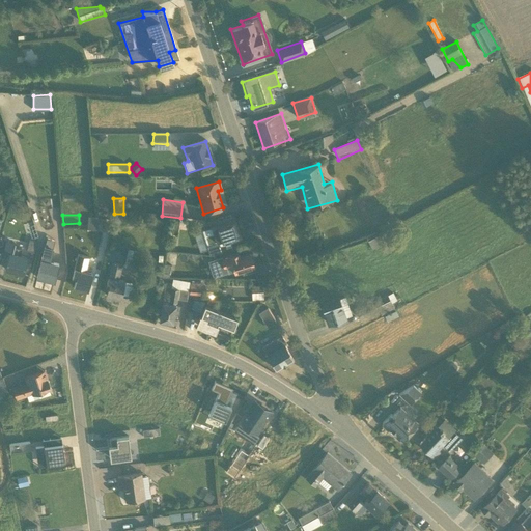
[(83,221),(83,229),(111,231),(112,219),(88,218),(87,221),(83,221)]
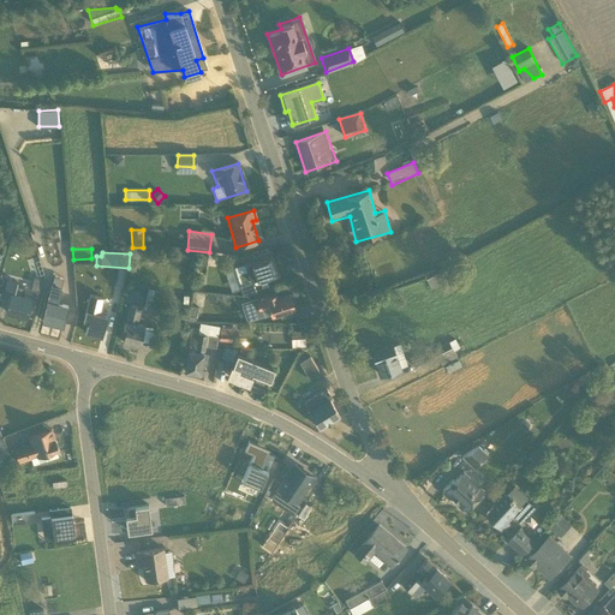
[(252,280),(278,272),(272,256),(254,263),(252,261),(233,267),(243,296),(256,292),(252,280)]
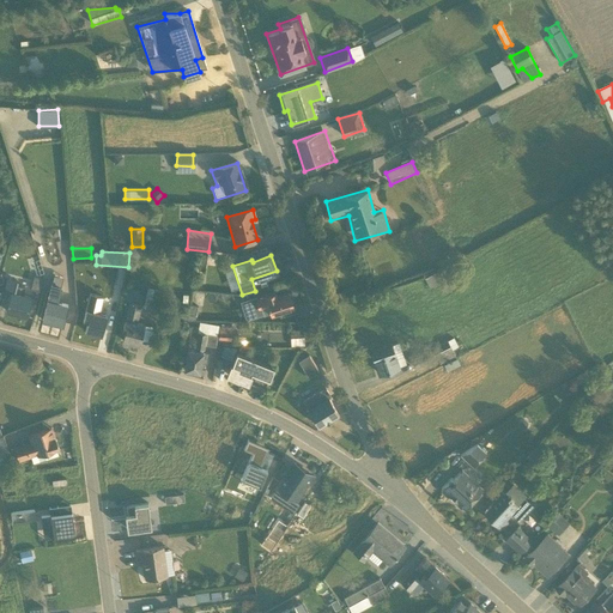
[(62,326),(67,304),(59,303),(62,287),(55,285),(56,279),(43,275),(40,292),(49,293),(42,321),(62,326)]
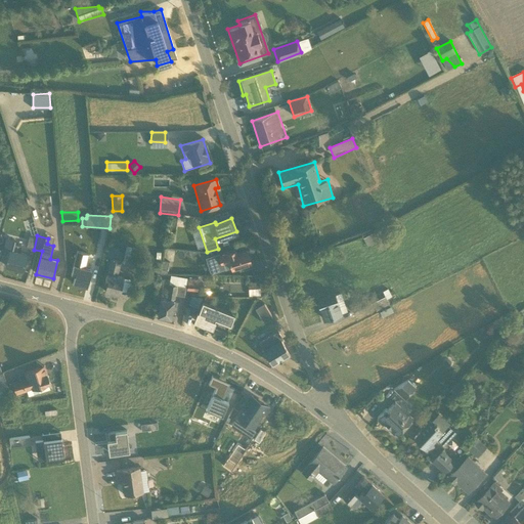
[(22,270),(27,254),(19,252),(22,246),(13,244),(14,241),(5,237),(2,250),(9,252),(5,266),(22,270)]
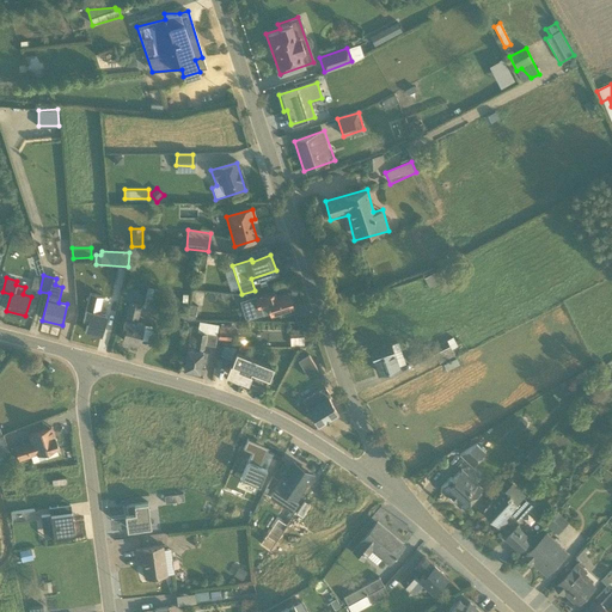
[(101,335),(105,313),(99,312),(104,297),(101,295),(102,288),(92,286),(84,320),(89,322),(86,331),(101,335)]
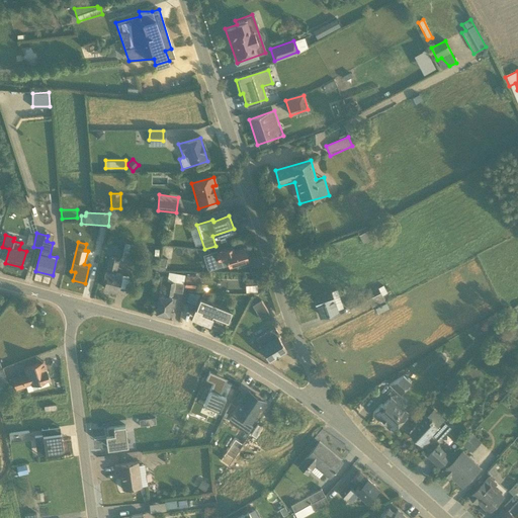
[(130,262),(134,245),(124,243),(121,260),(130,262)]
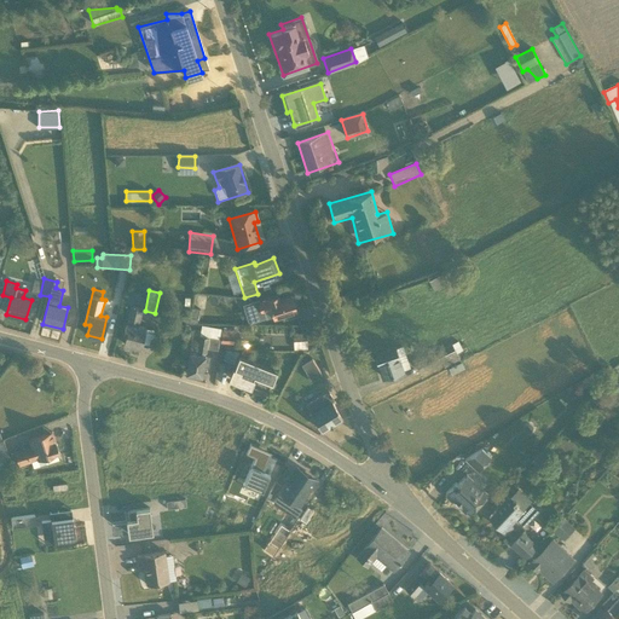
[(140,348),(145,327),(139,325),(143,307),(142,307),(143,299),(131,296),(131,299),(125,296),(123,304),(129,305),(126,322),(127,322),(123,334),(126,335),(123,345),(140,348)]
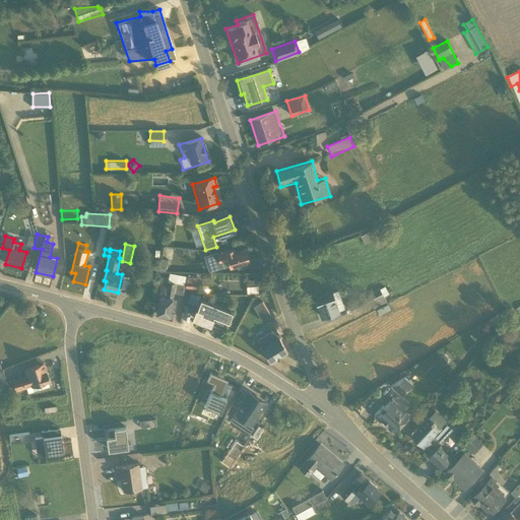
[(230,267),(249,261),(244,249),(235,252),(234,249),(217,254),(216,252),(204,256),(209,272),(222,267),(221,263),(228,261),(230,267)]
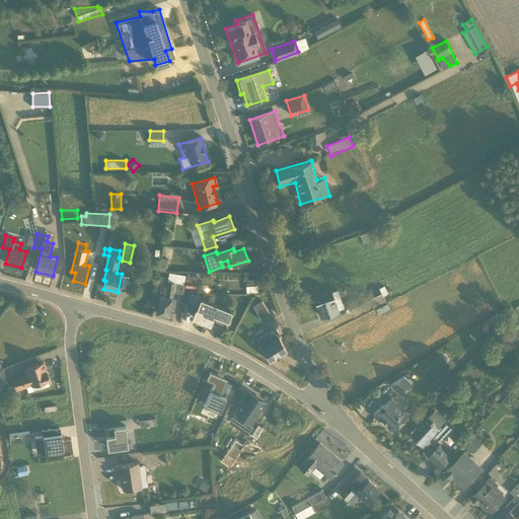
[(186,276),(168,273),(167,278),(162,277),(160,287),(165,288),(164,296),(159,295),(156,313),(168,316),(170,307),(174,308),(176,299),(172,298),(173,291),(181,292),(186,276)]
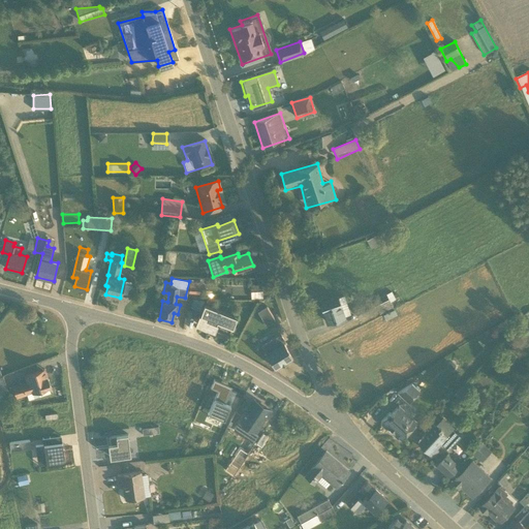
[(190,282),(188,293),(199,296),(200,284),(190,282)]
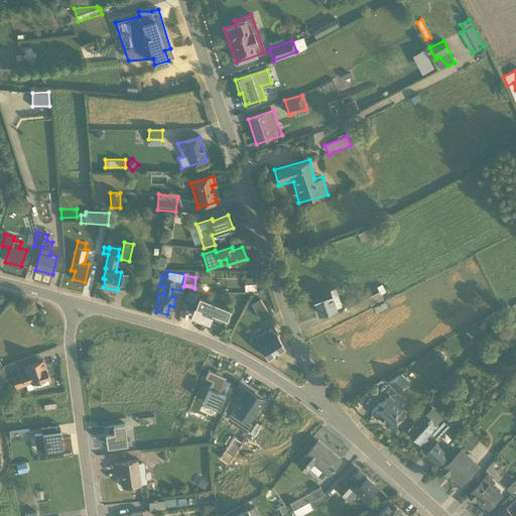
[(256,278),(245,278),(245,290),(256,290),(256,278)]
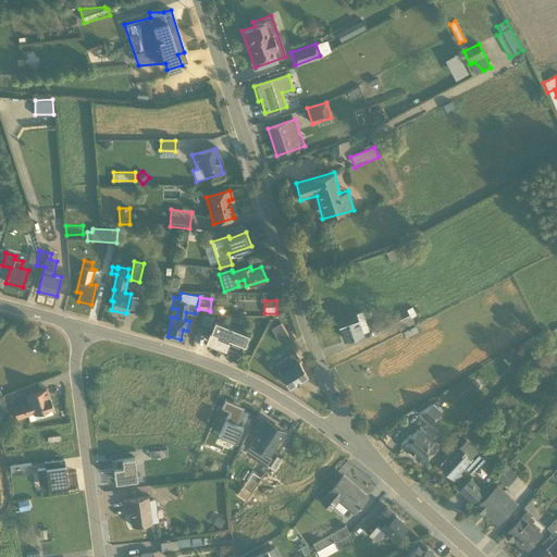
[(373,326),(379,336),(397,326),(400,331),(413,324),(411,318),(413,317),(417,323),(422,319),(420,313),(416,316),(411,308),(373,326)]
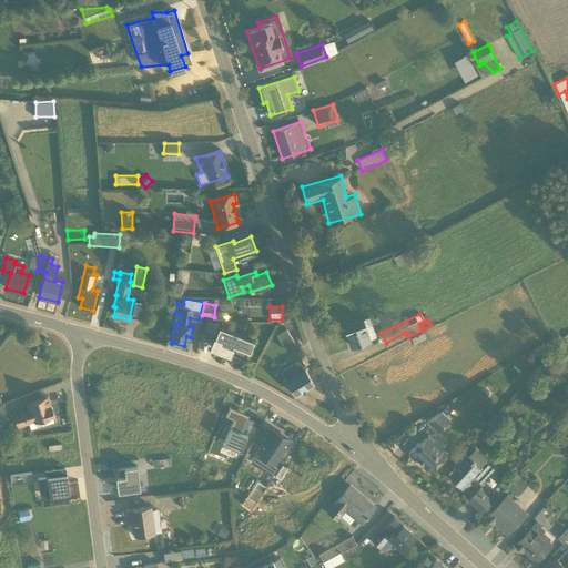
[(368,317),(344,326),(346,335),(347,334),(352,347),(371,341),(369,341),(376,338),(368,317)]
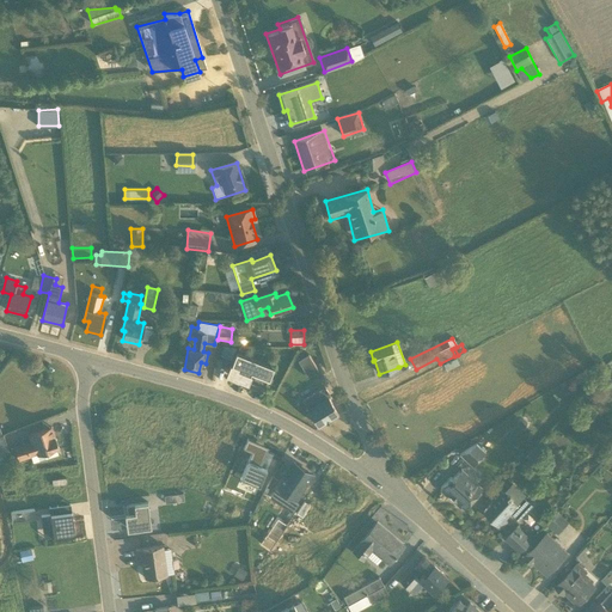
[(273,368),(236,353),(227,377),(249,385),(252,375),(250,374),(250,372),(269,380),(273,368)]
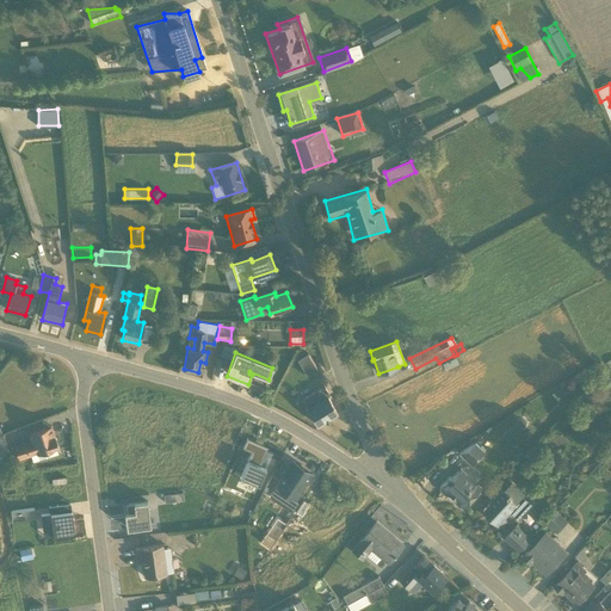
[(307,374),(318,369),(308,352),(298,358),(307,374)]
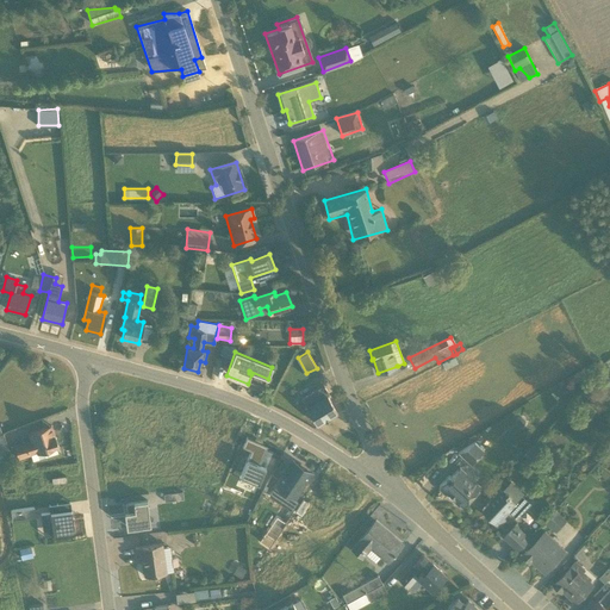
[(441,363),(444,371),(458,365),(454,358),(441,363)]
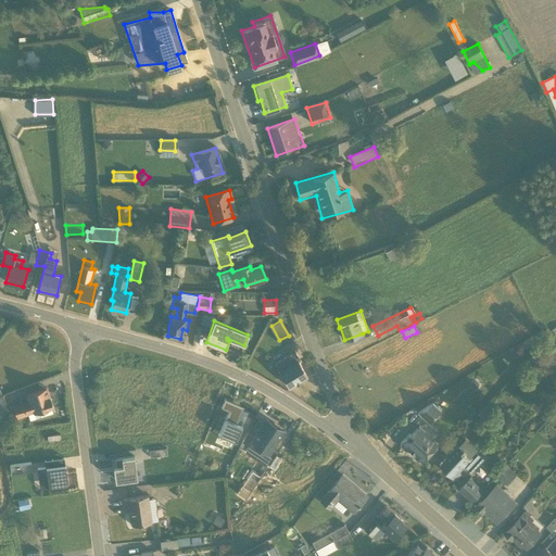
[(294,352),(275,364),(290,388),(307,377),(298,362),(300,359),(294,352)]
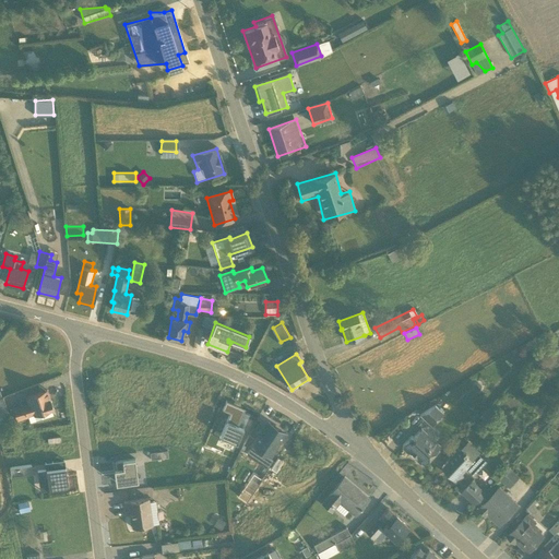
[(9,411),(12,421),(51,408),(47,394),(42,395),(40,393),(25,399),(26,403),(12,407),(12,409),(9,411)]
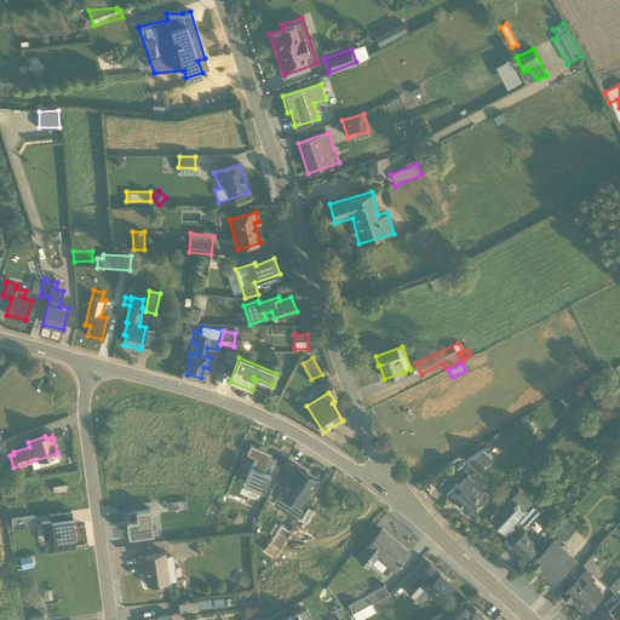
[(263,472),(271,454),(251,445),(246,454),(254,458),(242,488),(260,497),(270,475),(263,472)]
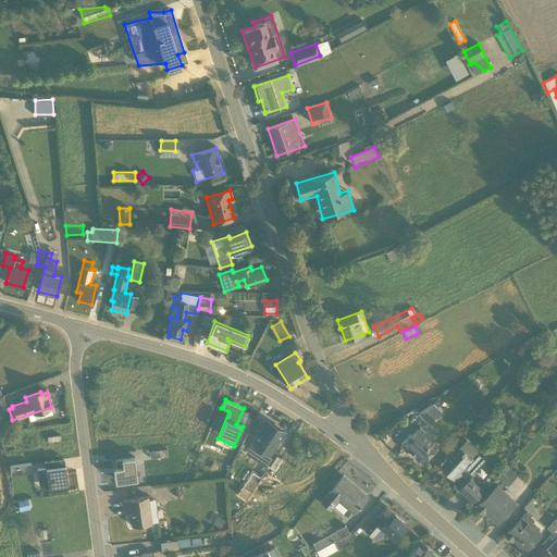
[(430,423),(441,411),(433,405),(419,413),(430,423)]
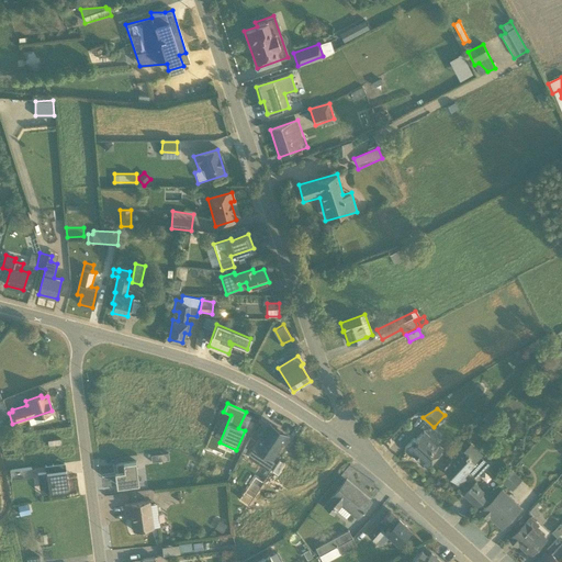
[(452,419),(442,429),(448,435),(457,425),(452,419)]
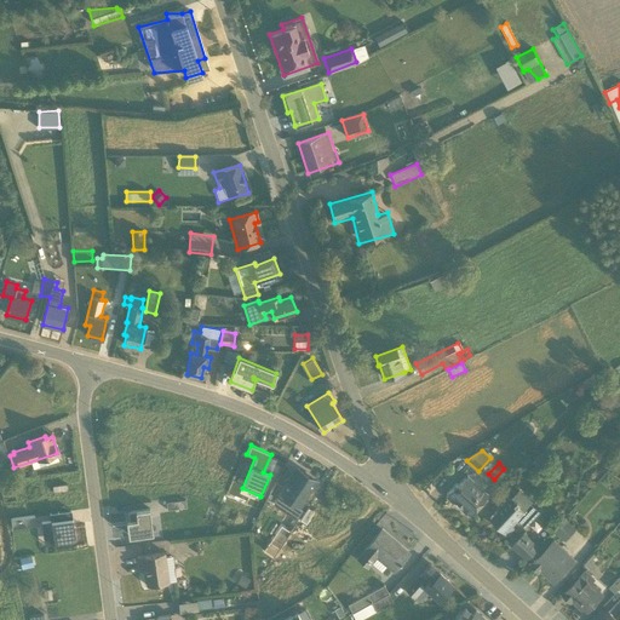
[(298,507),(315,482),(297,469),(294,472),(293,472),(273,504),(296,521),(303,510),(298,507)]
